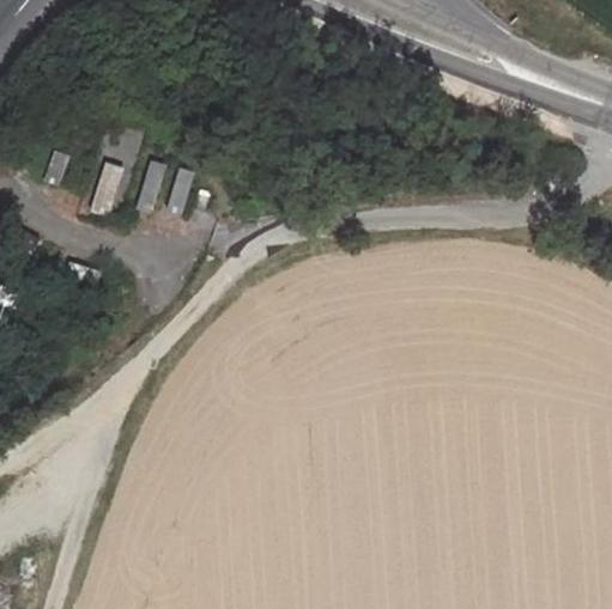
[(54,150),(43,180),(59,184),(70,156),(54,150)]
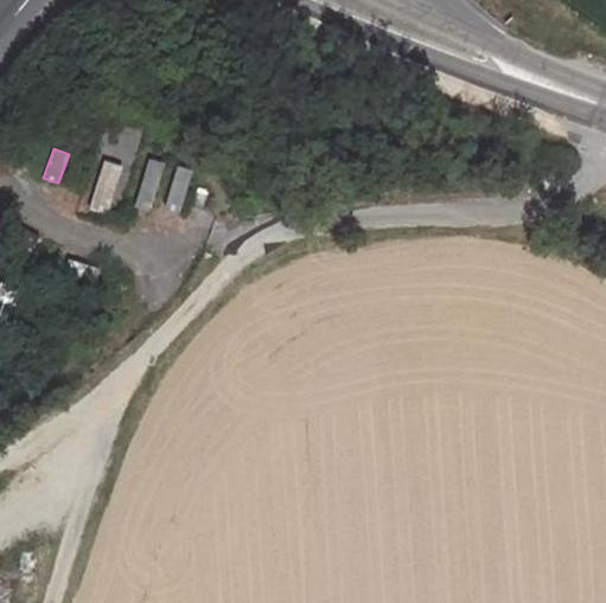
[(150,159),(134,206),(150,211),(164,164),(150,159)]
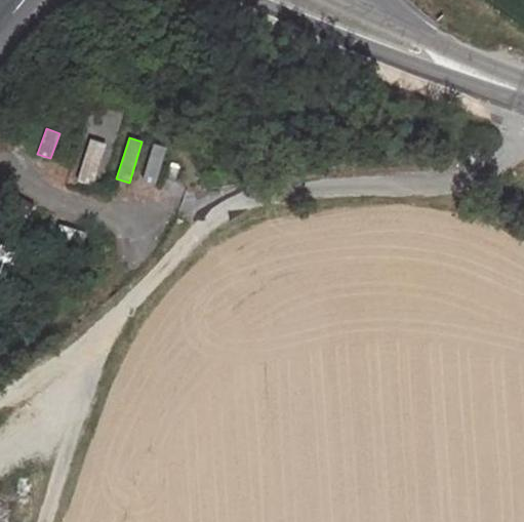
[(93,185),(106,144),(90,139),(78,179),(93,185)]
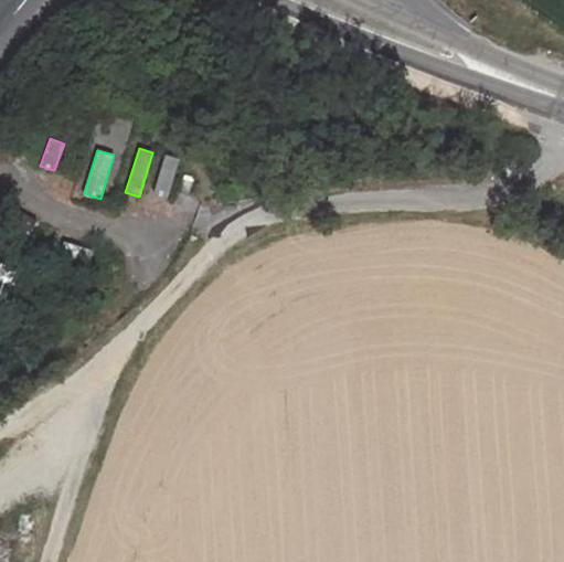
[(3,215),(29,232),(36,219),(11,202),(3,215)]
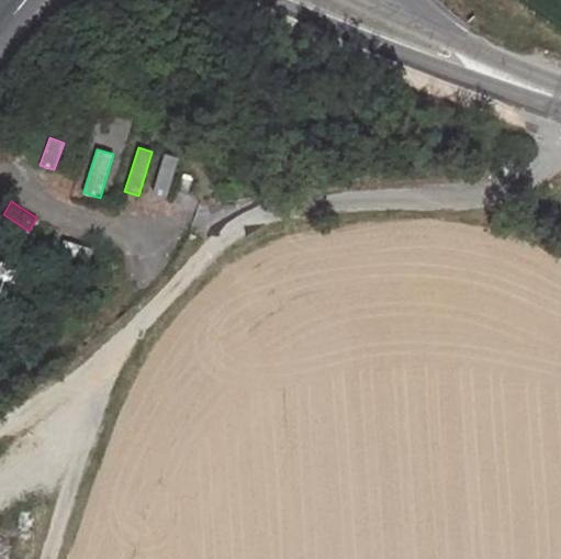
[(57,253),(89,260),(92,246),(60,238),(57,253)]
